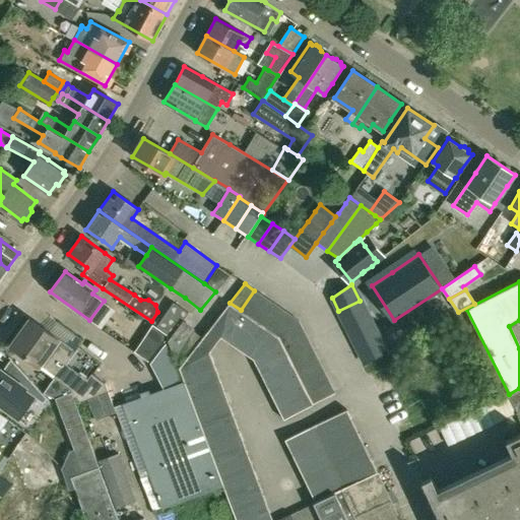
[(250,317),(264,297),(254,290),(241,310),(242,311),(250,317)]
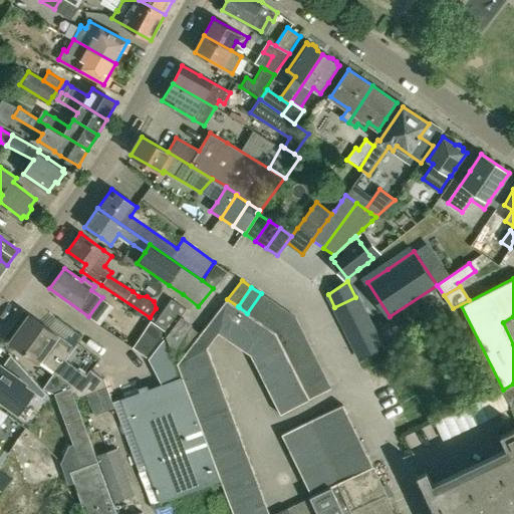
[(257,319),(270,299),(261,293),(247,313),(249,314),(257,319)]
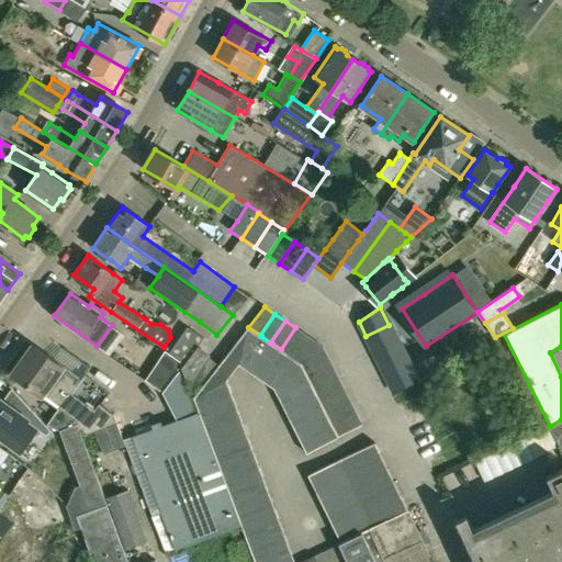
[(214,370),(226,380),(239,364),(261,336),(260,335),(248,327),(214,370)]
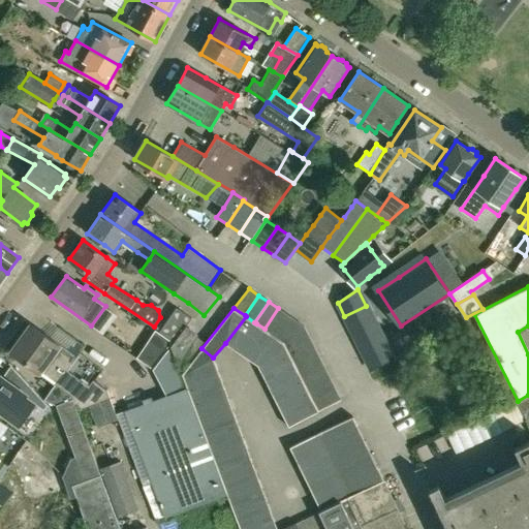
[(274,336),(287,315),(278,308),(265,329),(268,332),(274,336)]
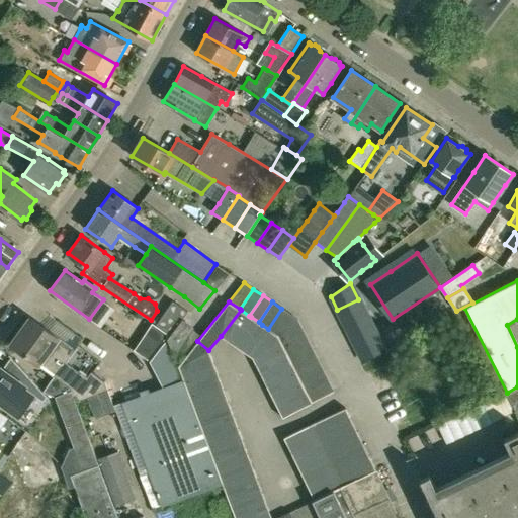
[(278,336),(291,316),(281,309),(268,329),(278,336)]
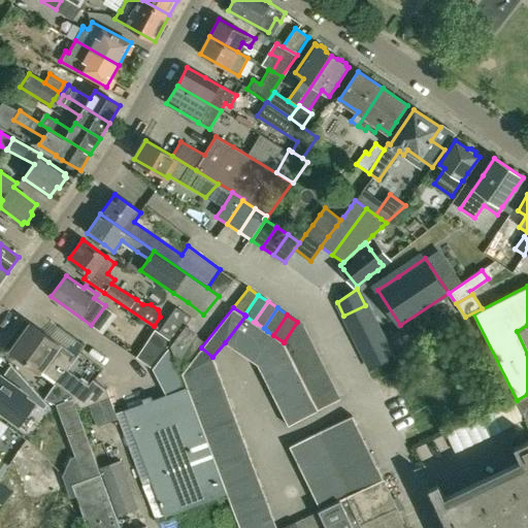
[(225,342),(235,350),(256,323),(254,322),(245,316),(225,342)]
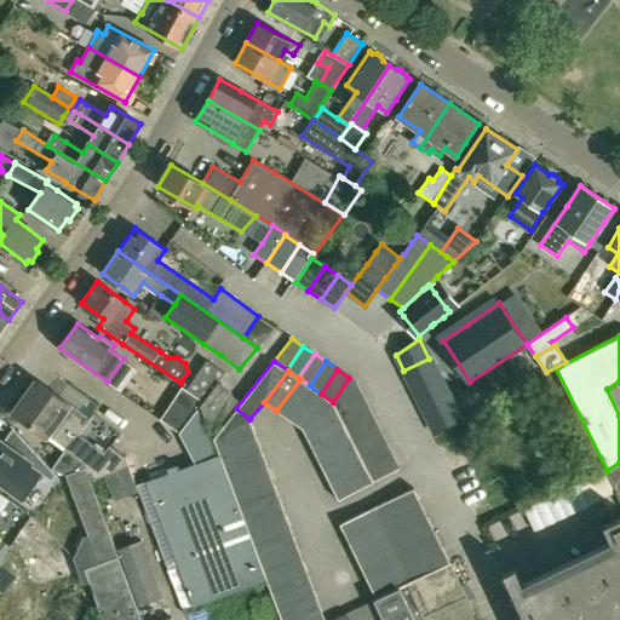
[(337,408),(362,395),(356,382),(349,378),(333,402),(337,408)]
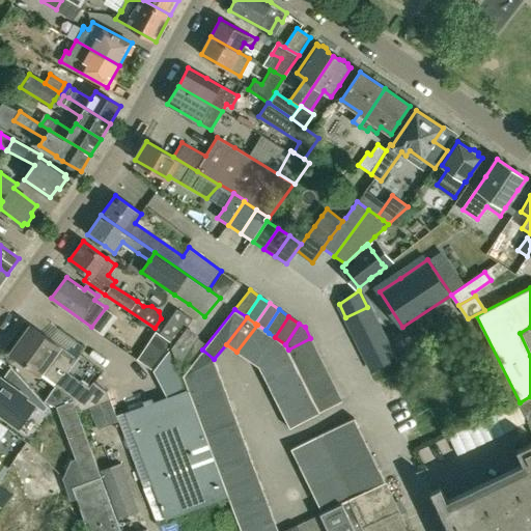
[(266,330),(257,325),(236,352),(248,360),(269,333),(266,330)]
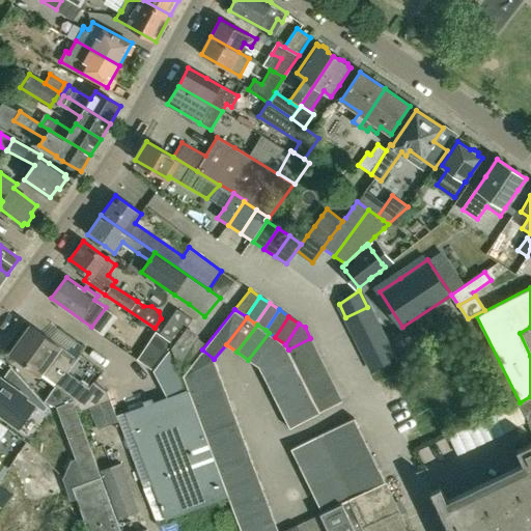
[(64,374),(77,359),(30,326),(10,353),(40,373),(42,372),(57,384),(56,385),(74,398),(73,400),(77,411),(88,407),(110,398),(107,391),(93,381),(89,387),(83,383),(80,386),(64,374)]
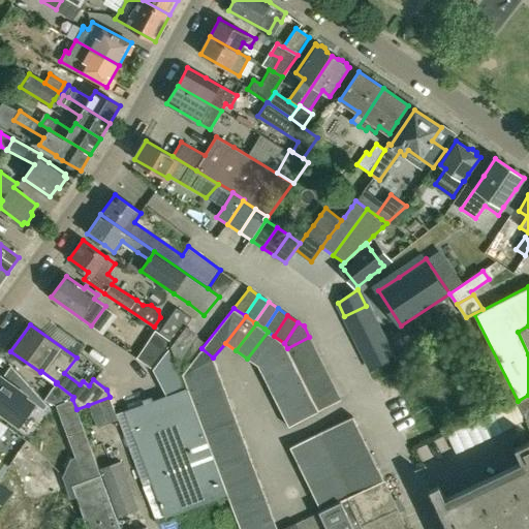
[(175,342),(156,330),(135,359),(153,370),(175,342)]
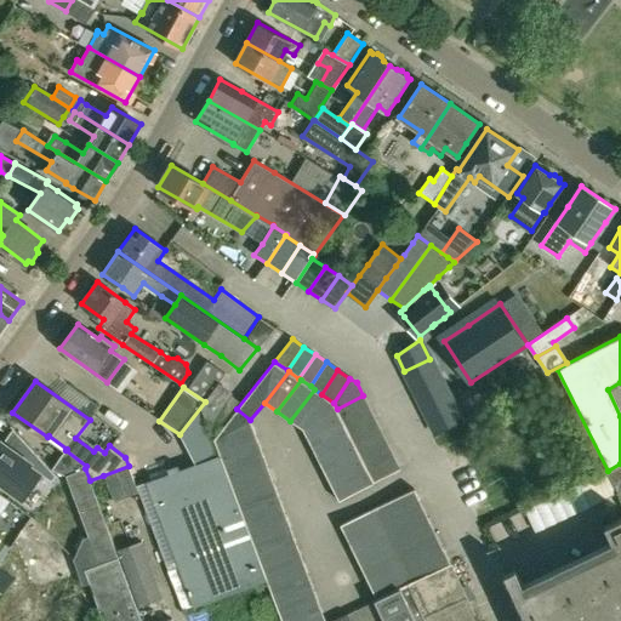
[(290,421),(302,429),(334,403),(322,394),(314,389),(290,421)]
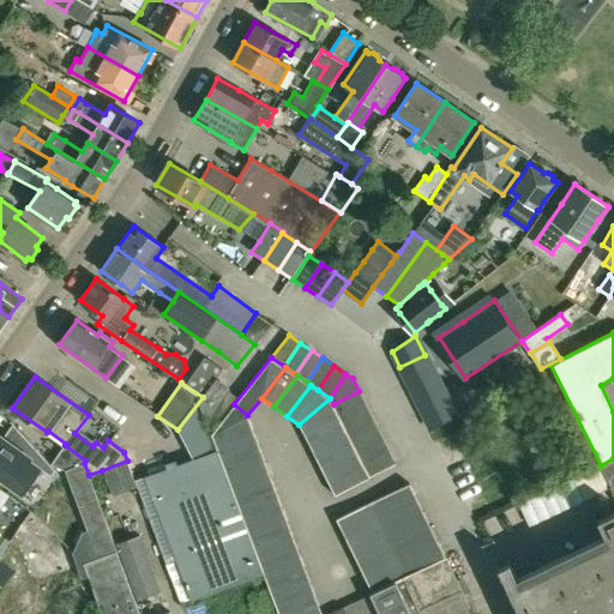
[(339,416),(365,403),(359,391),(333,404),(339,416)]
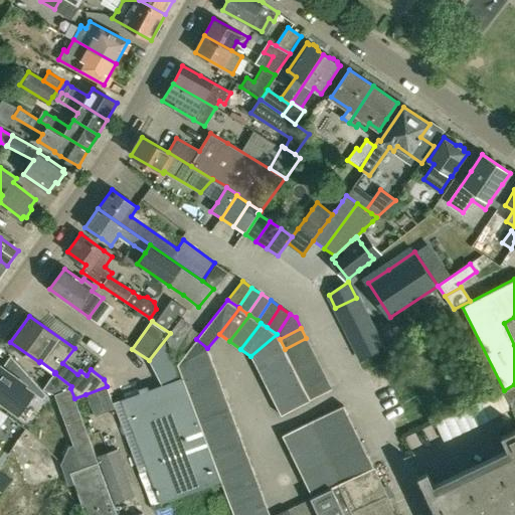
[(250,356),(256,366),(286,352),(285,349),(280,339),(277,334),(250,356)]
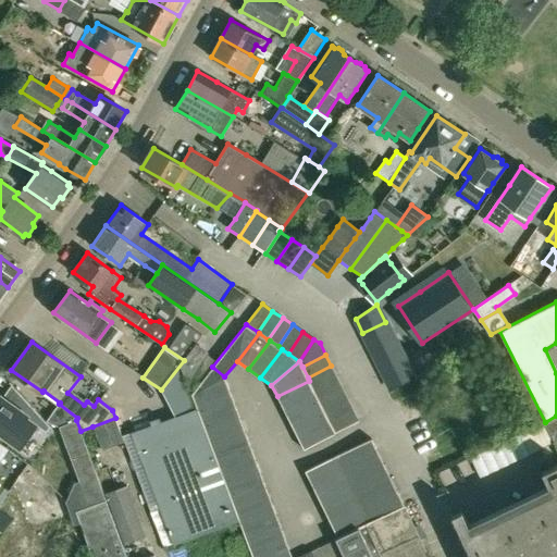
[(313,388),(336,378),(331,366),(308,378),(309,381),(313,388)]
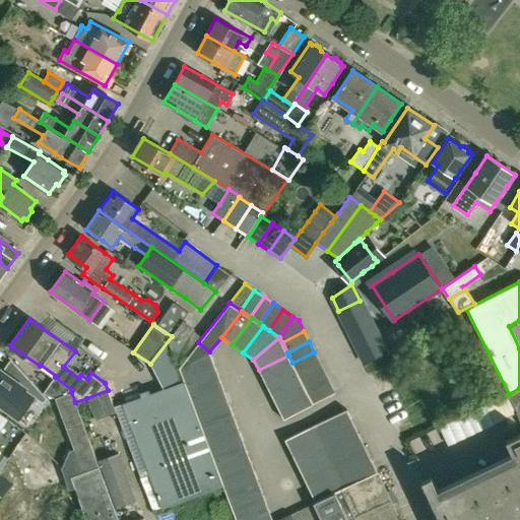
[(179,368),(183,379),(215,367),(209,351),(198,342),(179,368)]
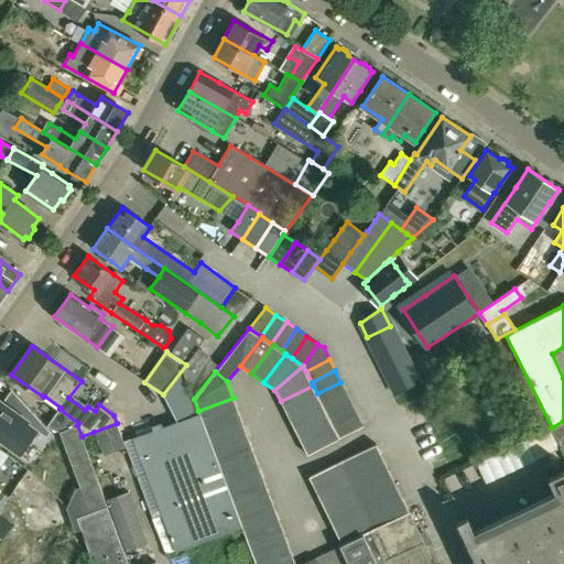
[(320,399),(323,405),(347,393),(340,382),(317,393),(320,399)]
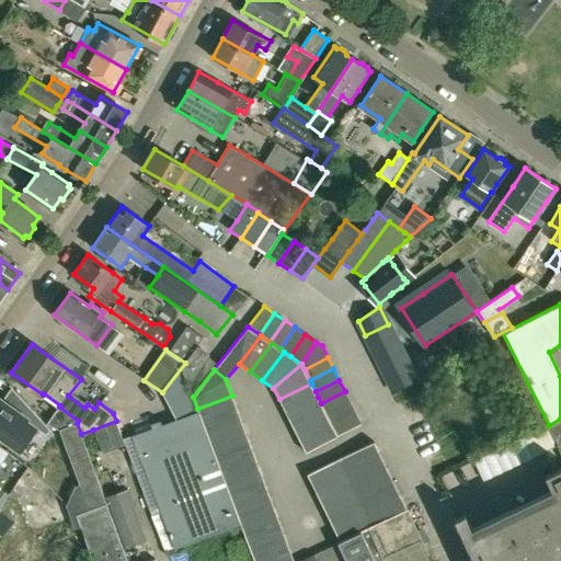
[(316,391),(311,384),(279,399),(286,412),(318,397),(316,391)]
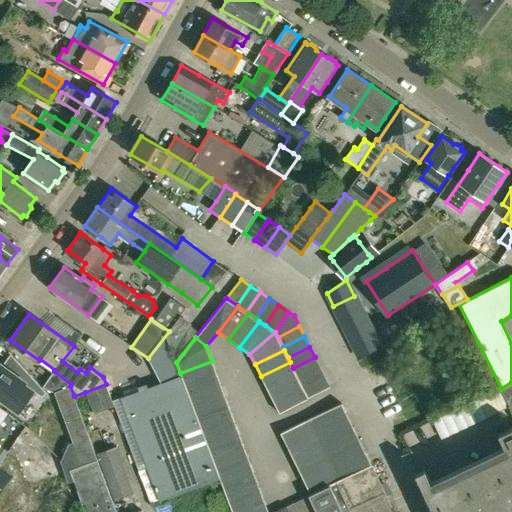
[(0,364),(0,399),(18,412),(33,391),(42,398),(46,392),(26,370),(14,356),(5,368),(0,364)]
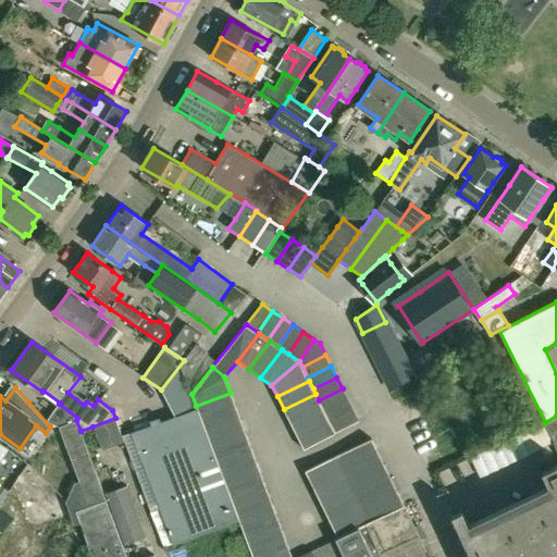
[(324,411),(348,399),(343,388),(319,400),(322,407),(324,411)]
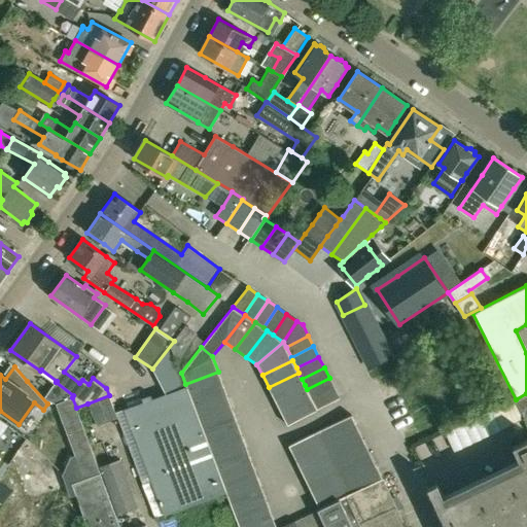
[(223,384),(218,372),(185,384),(186,386),(190,396),(223,384)]
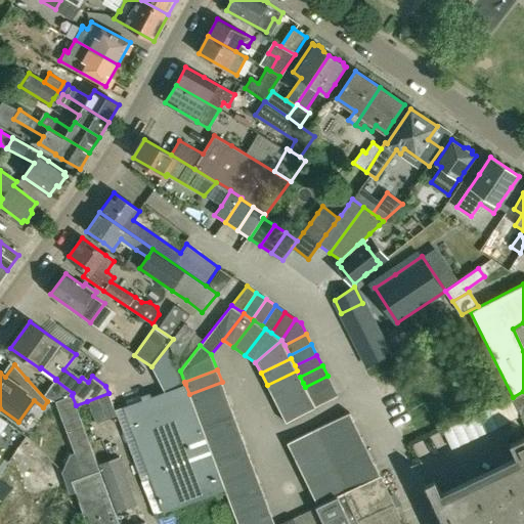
[(267,385),(273,397),(303,383),(300,377),(297,370),(267,385)]
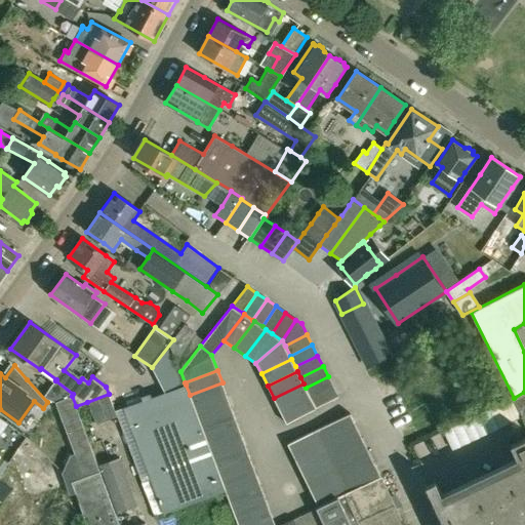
[(310,396),(311,398),(333,387),(328,376),(306,388),(310,396)]
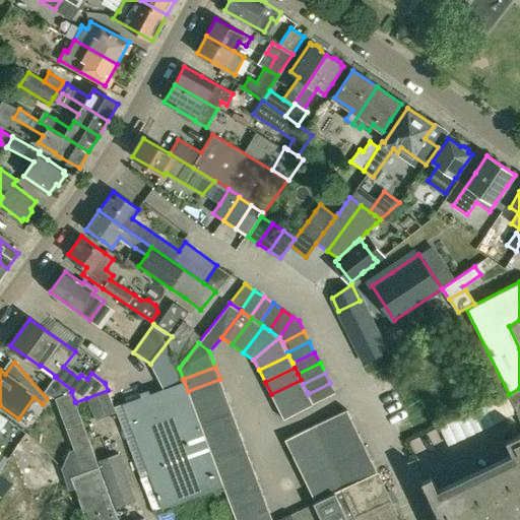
[(224,392),(220,379),(188,391),(193,404),(224,392)]
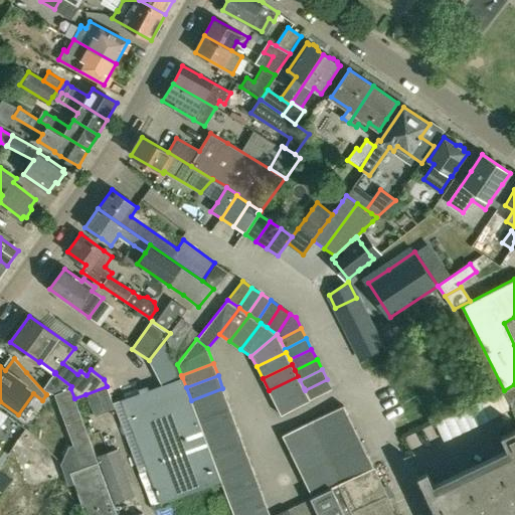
[(269,390),(275,403),(304,388),(300,380),(298,376),(269,390)]
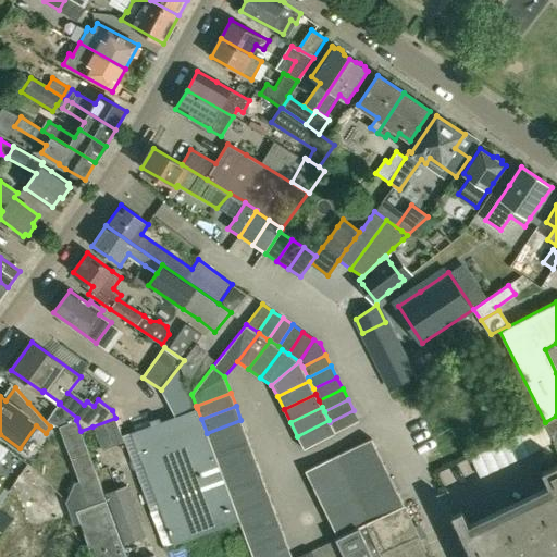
[(330,422),(335,433),(359,421),(354,410),(330,422)]
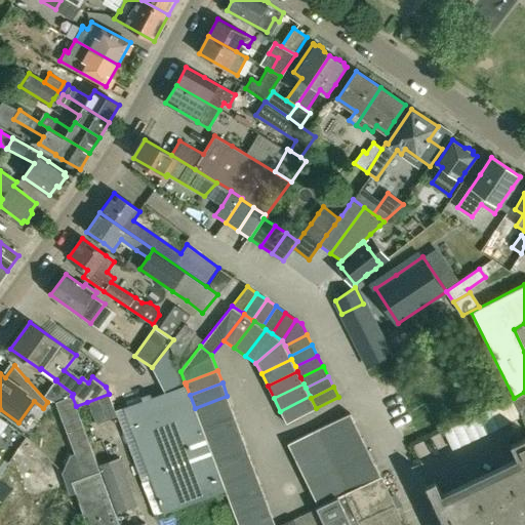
[(218,493),(206,460),(179,388),(152,398),(154,403),(146,406),(144,401),(142,401),(142,402),(124,408),(162,514),(218,493)]
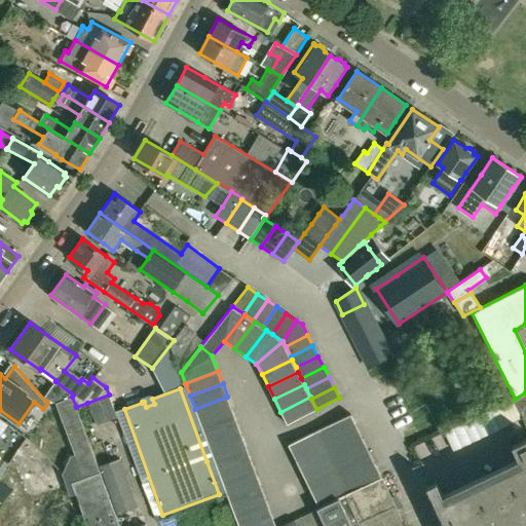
[(525,393),(515,400),(525,421),(525,393)]
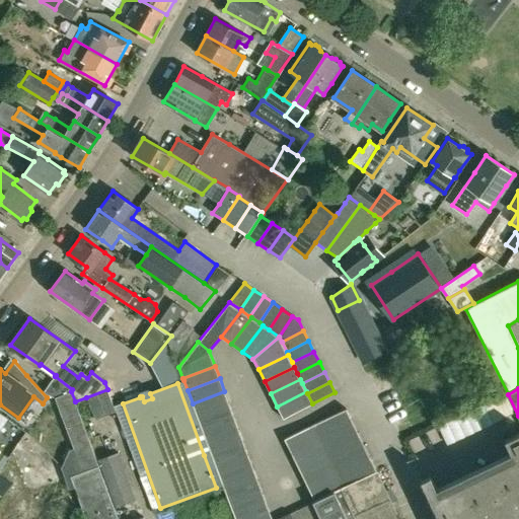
[(107,389),(86,397),(94,419),(116,411),(107,389)]
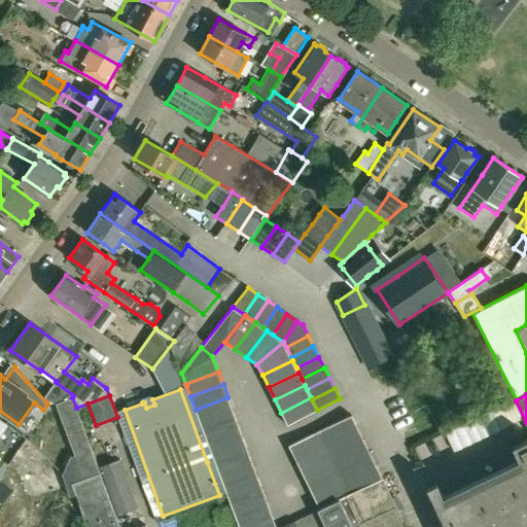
[(86,435),(76,408),(72,397),(56,403),(75,455),(70,457),(67,464),(74,467),(71,473),(74,484),(101,475),(86,435)]
